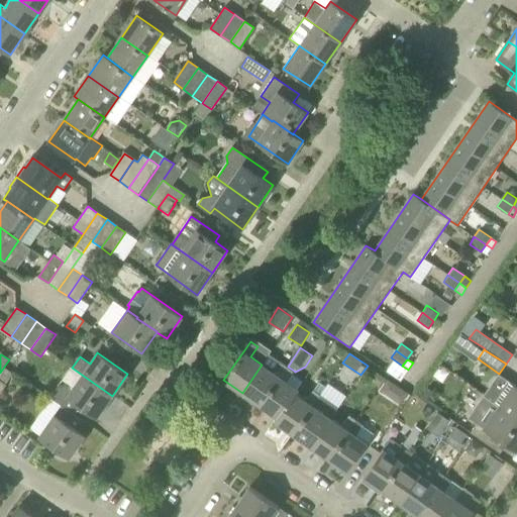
[(288,367),(279,360),(273,373),(262,365),(242,393),(261,405),(288,367)]
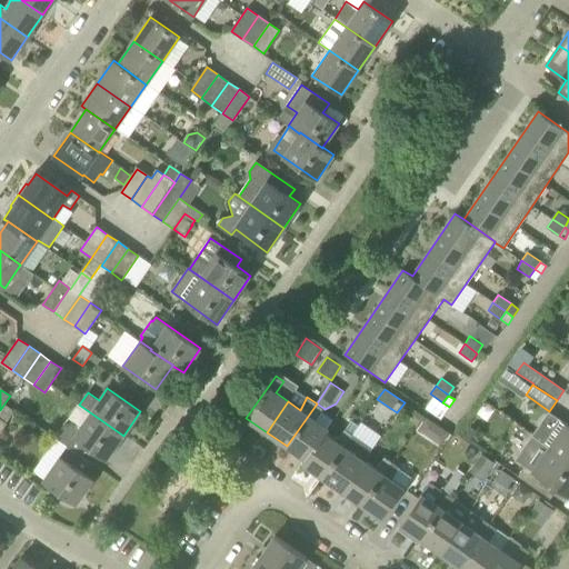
[(15,410),(5,403),(0,410),(0,418),(7,422),(15,410)]
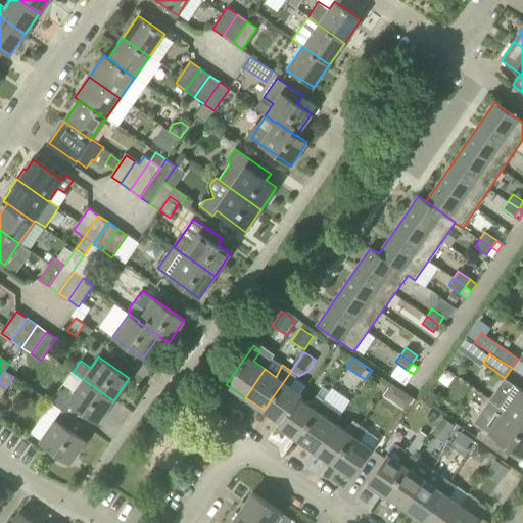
[(82,410),(98,422),(113,400),(73,372),(72,371),(58,389),(59,390),(51,403),(61,411),(75,420),(75,419),(82,410)]
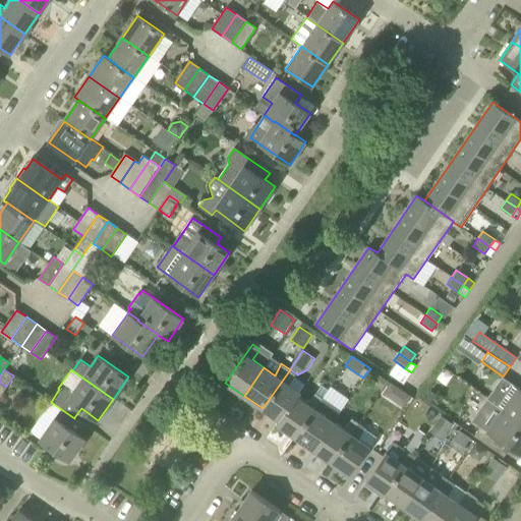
[(296,373),(290,369),(263,408),(279,420),(277,424),(277,425),(297,396),(298,397),(301,392),(289,384),(296,373)]
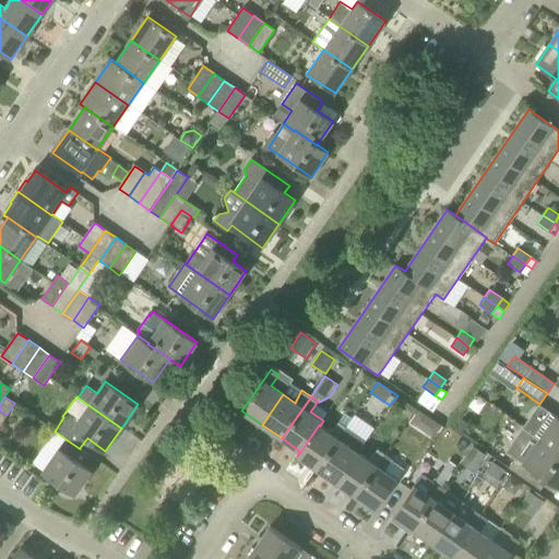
[(558,452),(558,417),(555,415),(539,404),(523,428),(526,430),(558,452)]
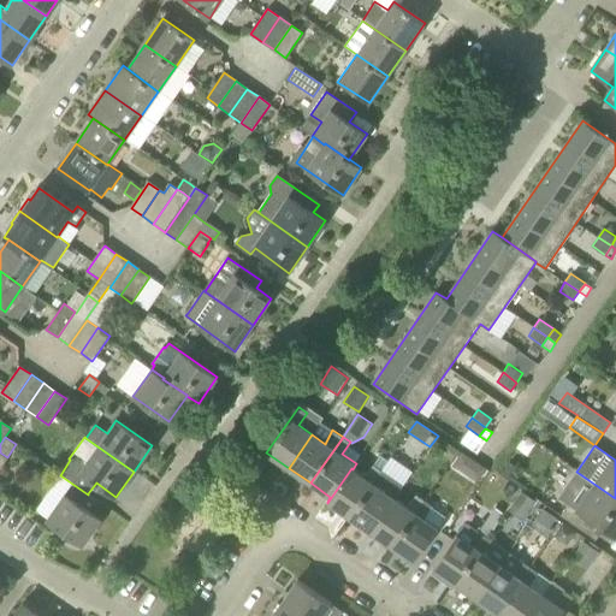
[(468,466),(472,460),(462,452),(454,466),(460,469),(468,466)]
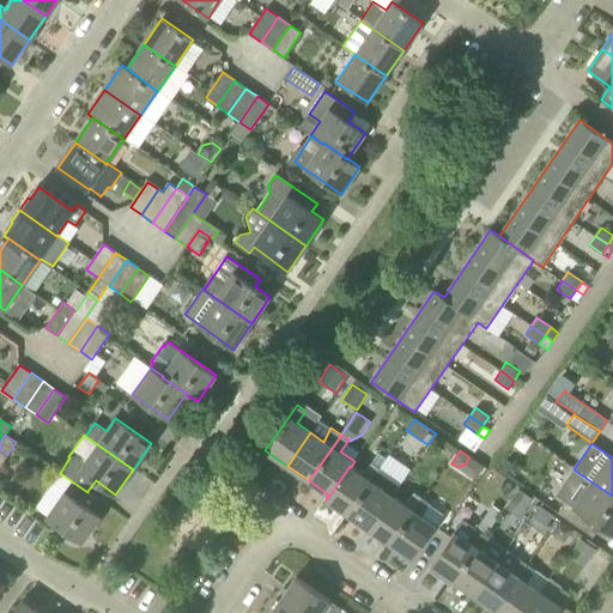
[(350,466),(326,501),(347,515),(380,468),(371,462),(363,474),(351,467),(350,466)]
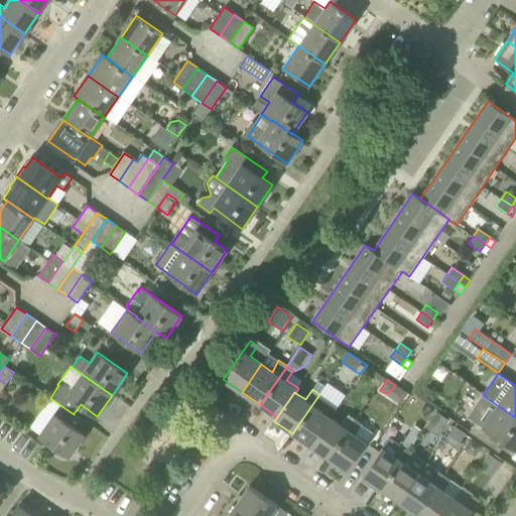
[(338,406),(326,398),(319,394),(292,433),(310,445),(330,417),(338,406)]
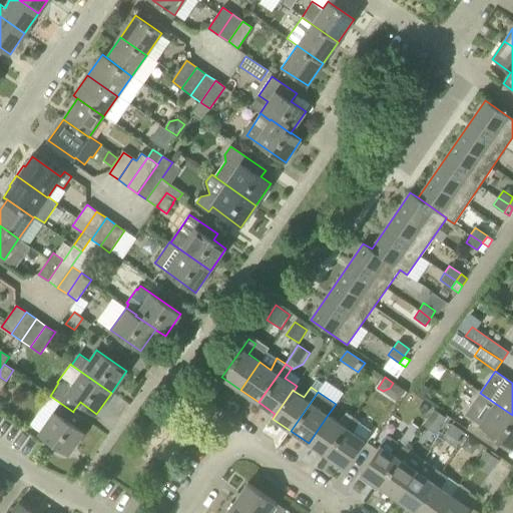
[(467,430),(496,450),(503,440),(512,447),(512,446),(512,415),(483,395),(469,415),(474,419),(467,430)]
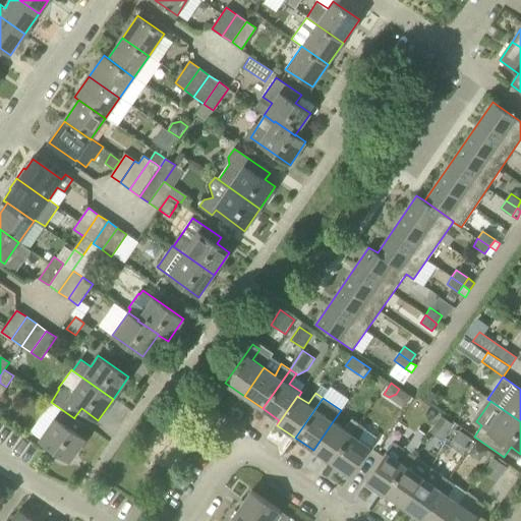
[(61,409),(40,440),(70,461),(85,439),(76,432),(82,422),(74,417),(74,418),(61,409)]
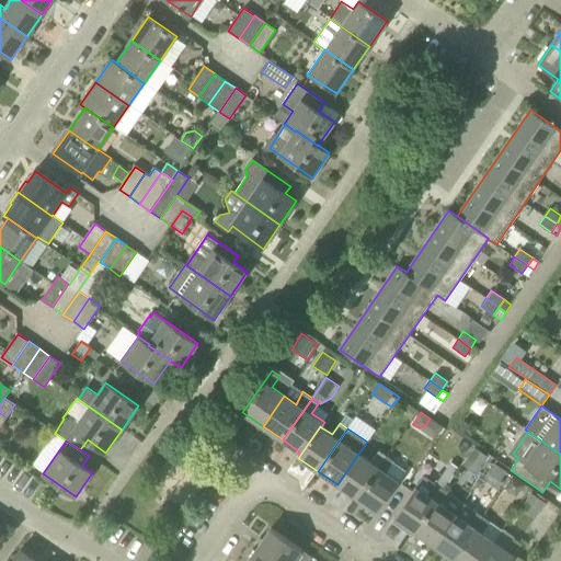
[(462,464),(477,473),(489,456),(473,446),(462,464)]
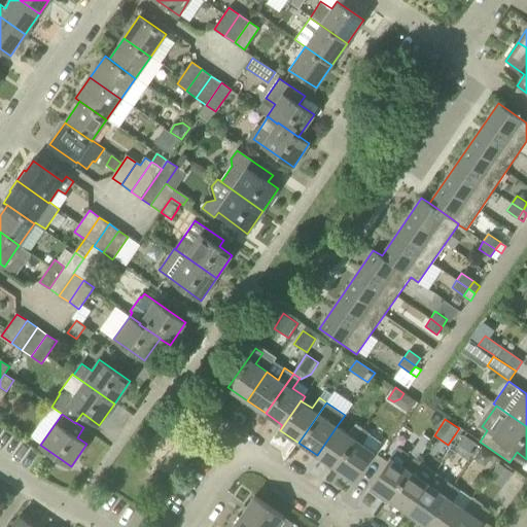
[(336,468),(362,427),(355,423),(348,433),(337,426),(317,455),(336,468)]
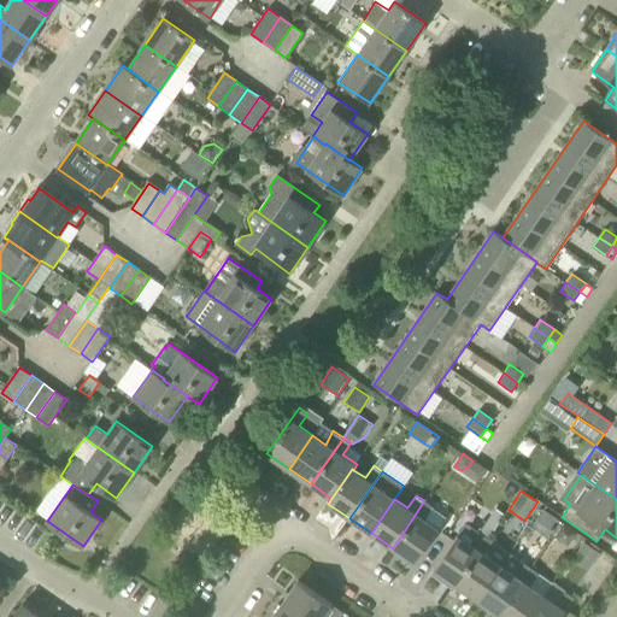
[(393,548),(415,563),(438,529),(424,519),(434,507),(424,500),(393,548)]
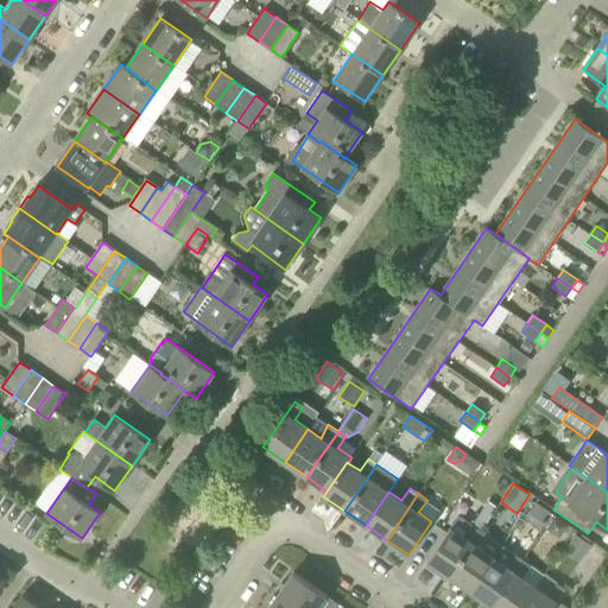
[(481,530),(498,506),(488,501),(473,524),(481,530)]
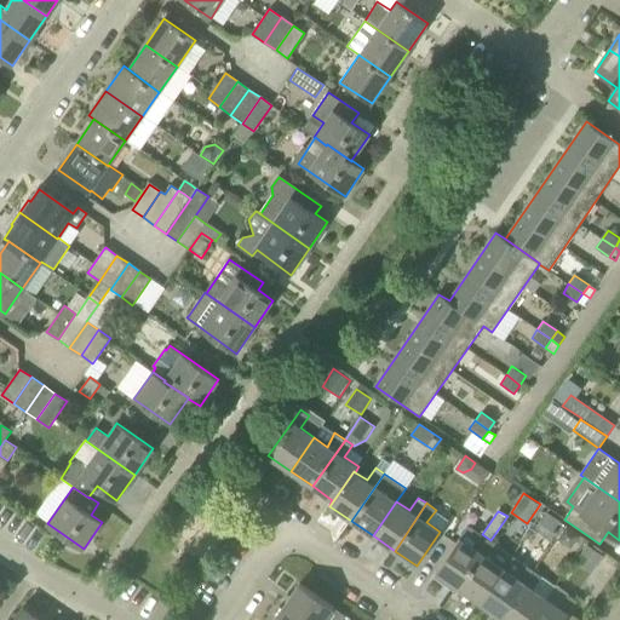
[(534,528),(545,537),(556,521),(545,512),(534,528)]
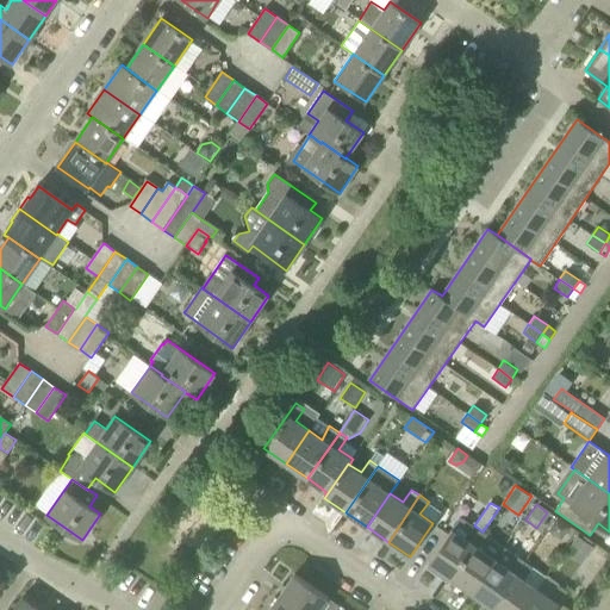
[(474,526),(461,517),(453,530),(429,564),(452,579),(483,531),(474,526)]
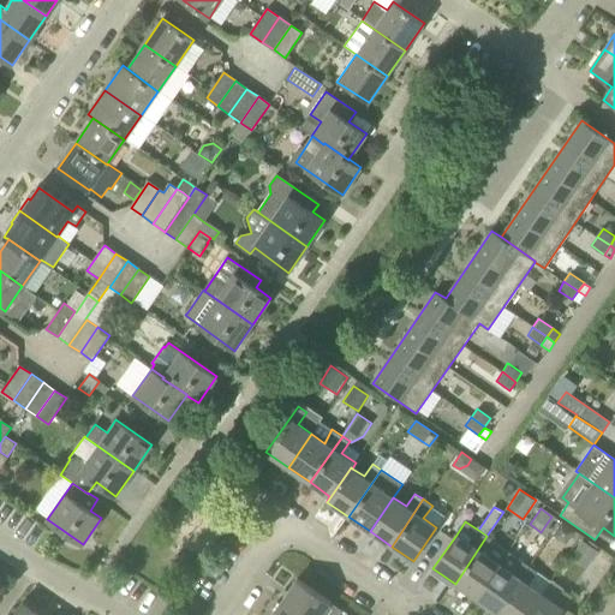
[(566,544),(575,531),(562,523),(553,535),(566,544)]
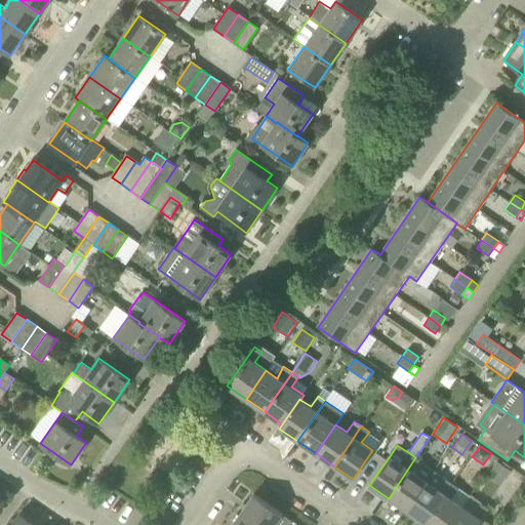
[(433,471),(421,463),(422,462),(415,457),(389,498),(407,511),(433,471)]
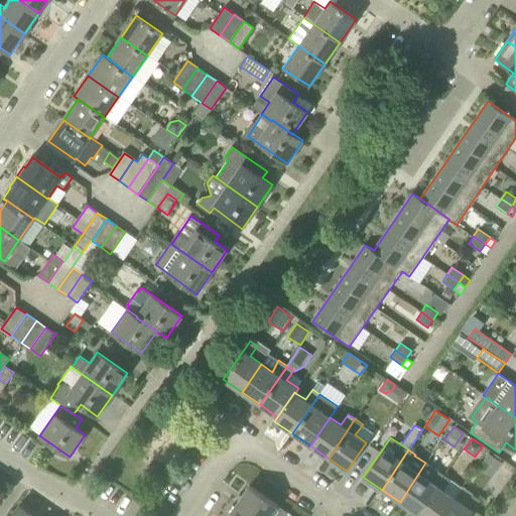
[(480,467),(493,476),(502,463),(489,454),(480,467)]
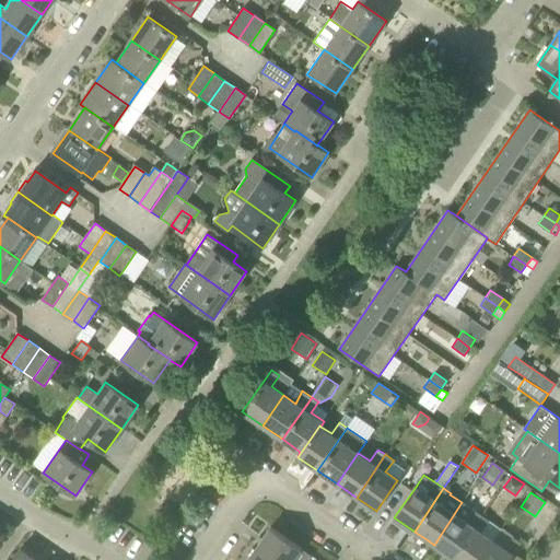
[(474,510),(474,511),(462,502),(434,545),(453,558),(481,515),(474,510)]
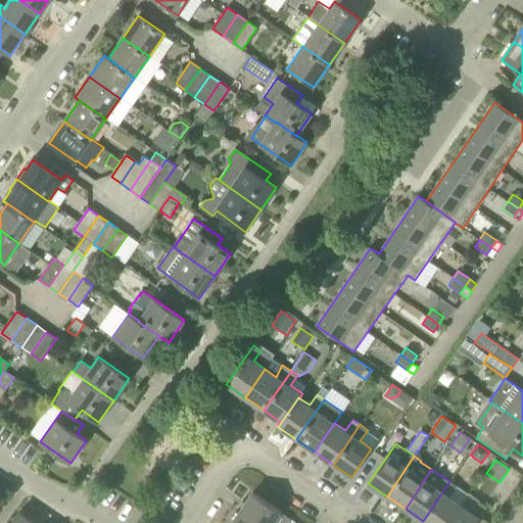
[(447,522),(468,494),(449,481),(423,521),(425,522),(447,522)]
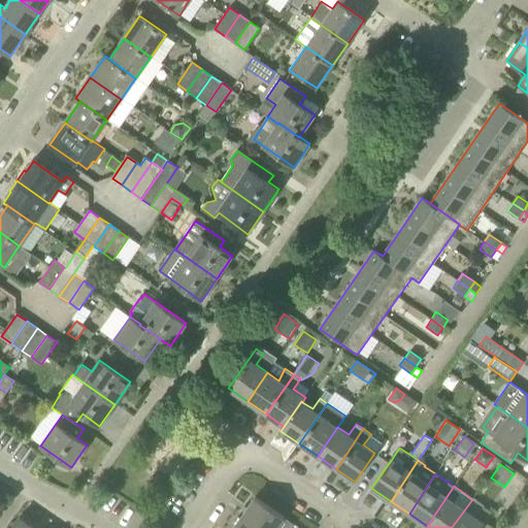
[(276,527),(284,517),(255,497),(241,517),(259,527),(276,527)]
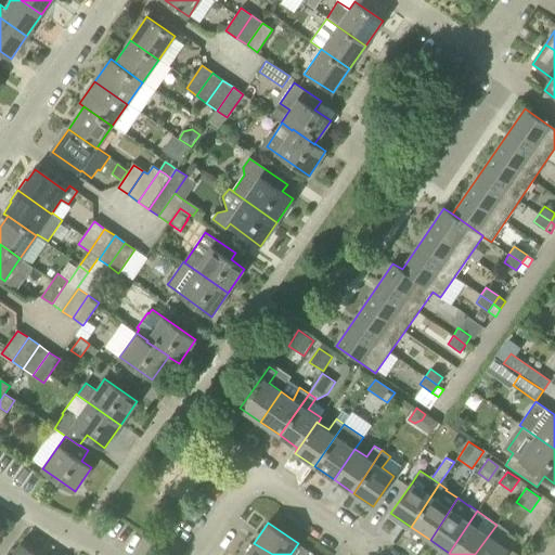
[(505,554),(517,539),(497,525),(475,554),(505,554)]
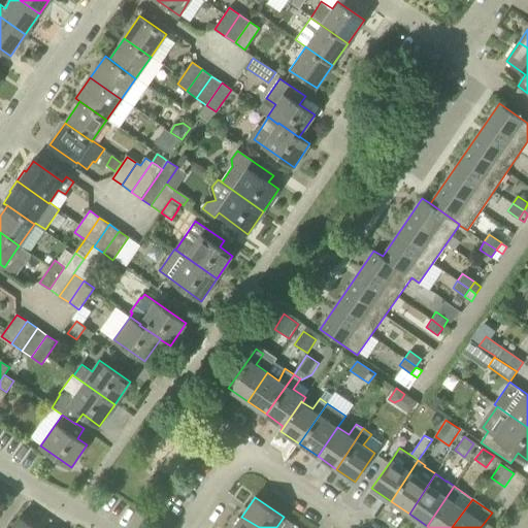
[(259,527),(241,517),(233,527),(259,527)]
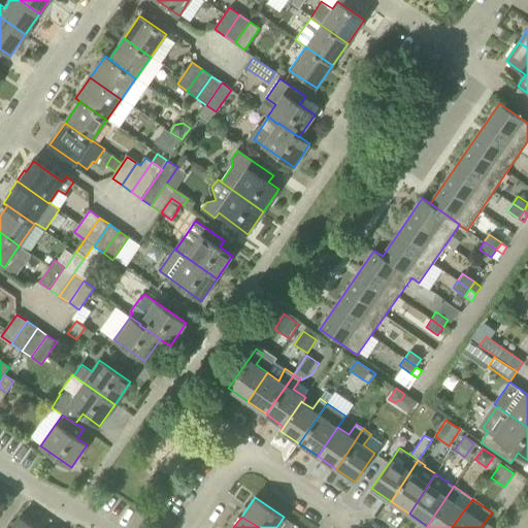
[(34,527),(20,518),(11,527),(34,527)]
